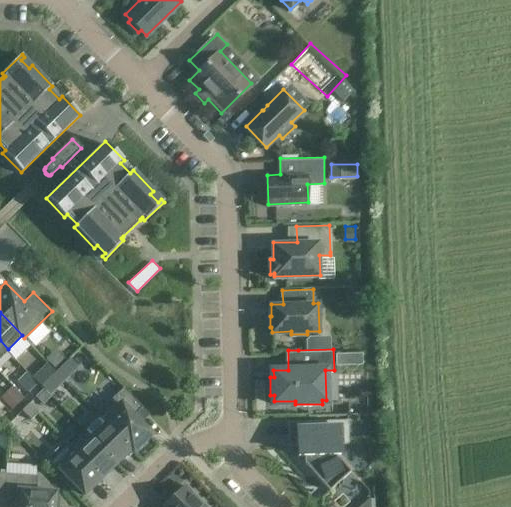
[(362,351),(350,351),(351,363),(362,363),(362,351)]
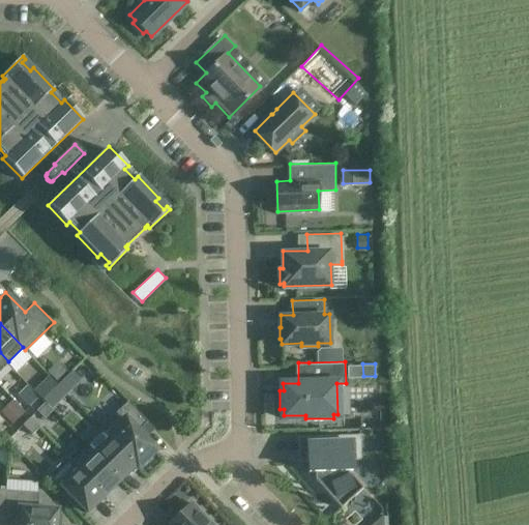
[(57,382),(66,392),(82,378),(71,368),(57,382)]
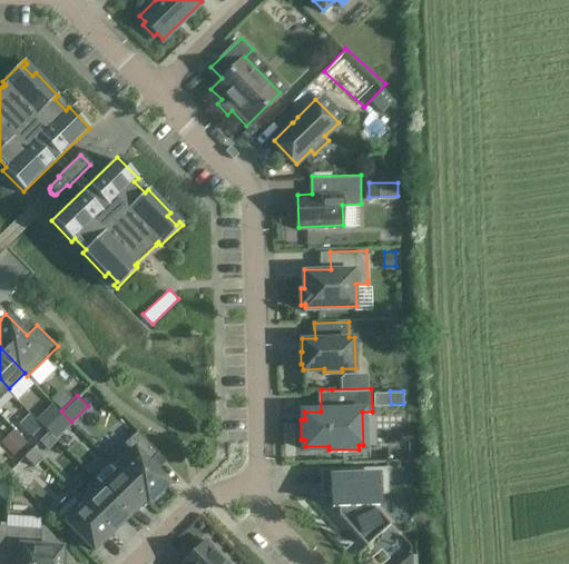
[(36,417),(46,427),(54,419),(61,411),(51,402),(36,417)]
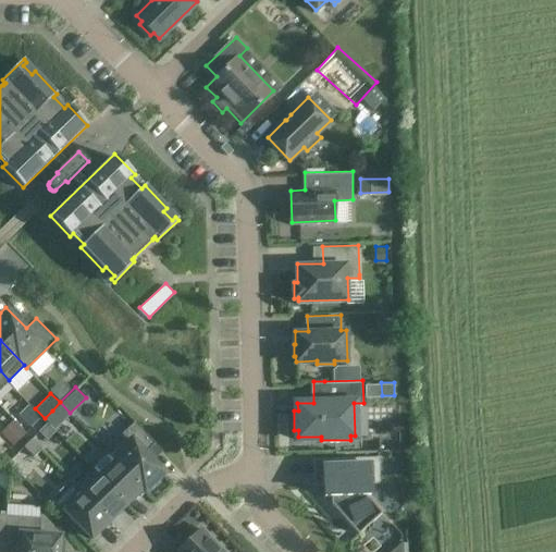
[(54,428),(70,413),(60,402),(52,411),(45,418),(54,428)]
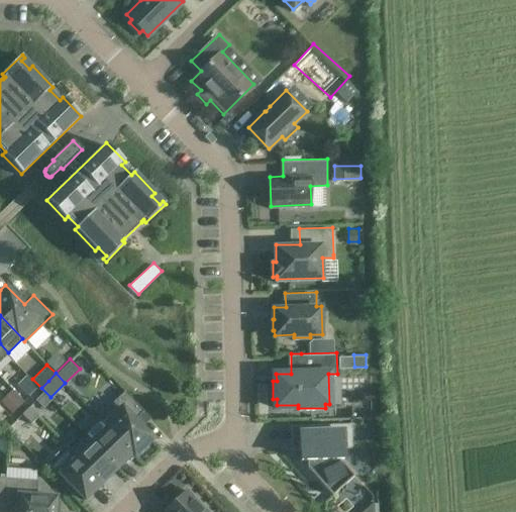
[(31,379),(23,387),(30,394),(38,386),(31,379)]
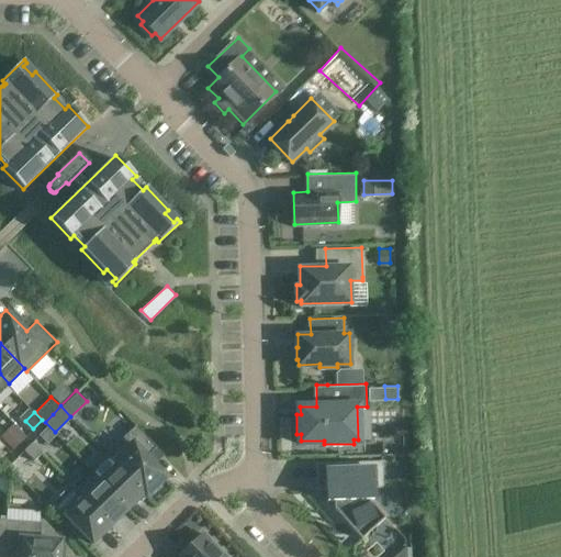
[(26,434),(13,421),(0,434),(13,447),(26,434)]
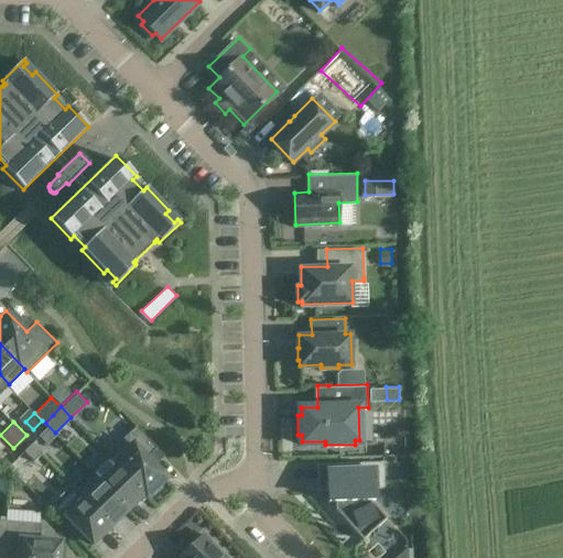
[(106,453),(109,457),(144,492),(147,495),(166,477),(147,456),(157,446),(137,425),(106,453)]
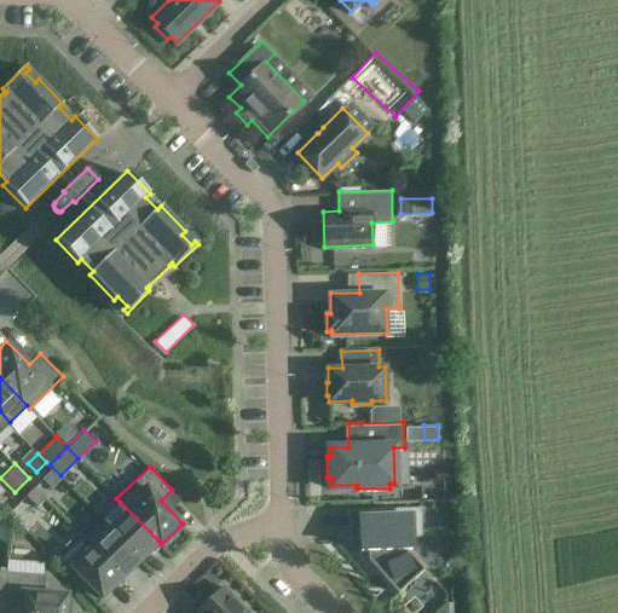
[(52,468),(42,478),(52,487),(62,478),(52,468)]
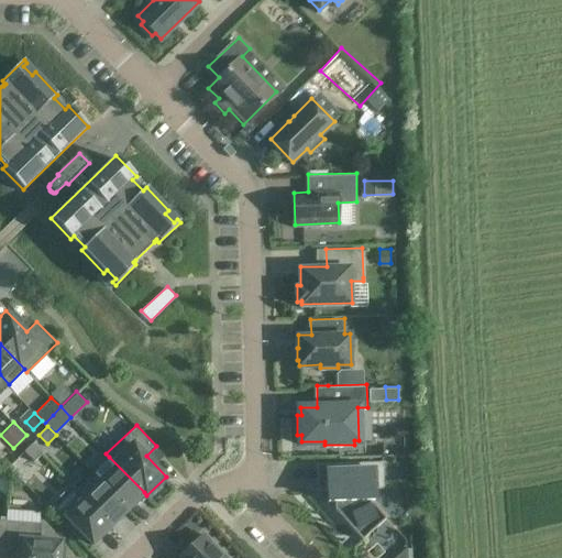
[(43,451),(34,444),(32,441),(24,449),(34,459),(43,451)]
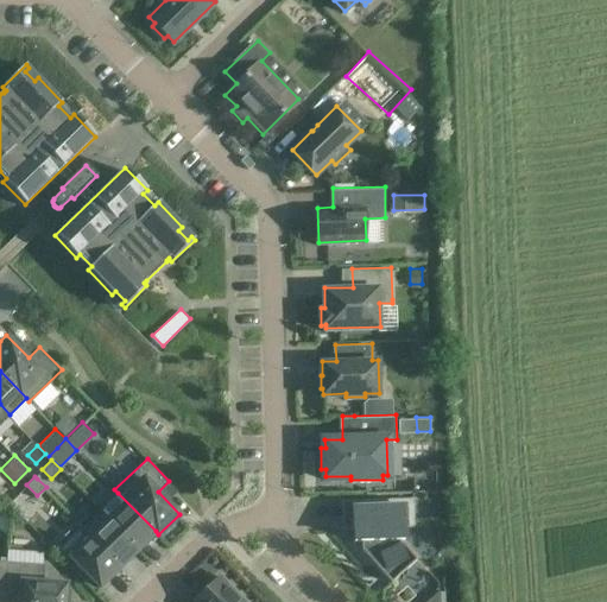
[(118,493),(101,509),(139,547),(156,531),(118,493)]
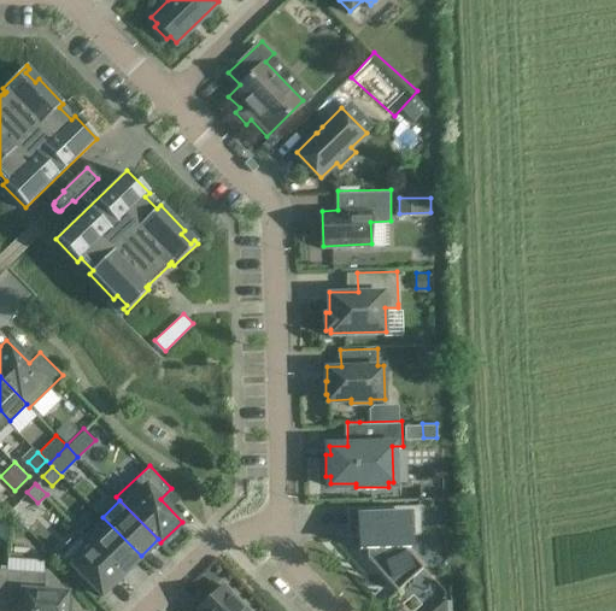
[(421,505),(348,506),(348,535),(361,535),(361,547),(367,546),(367,556),(397,591),(423,567),(415,557),(405,546),(412,546),(412,534),(415,534),(421,534),(421,505)]
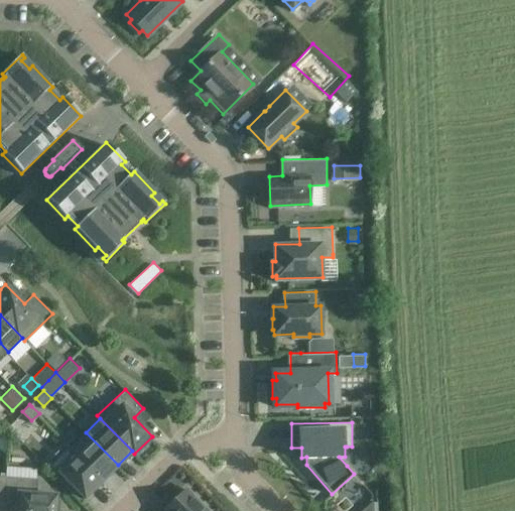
[(118,465),(86,432),(71,446),(77,454),(78,454),(103,479),(118,465)]
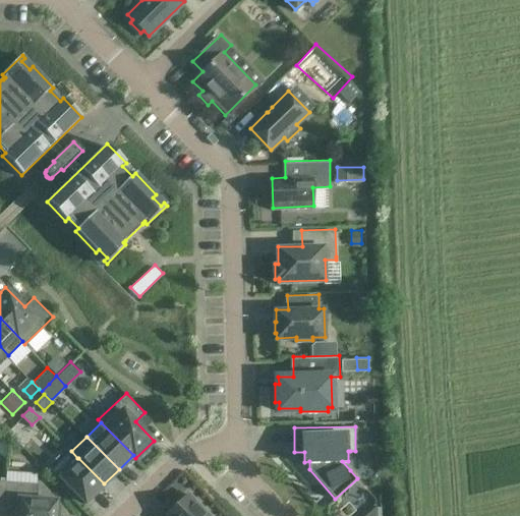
[(57,470),(75,457),(69,449),(51,462),(57,470)]
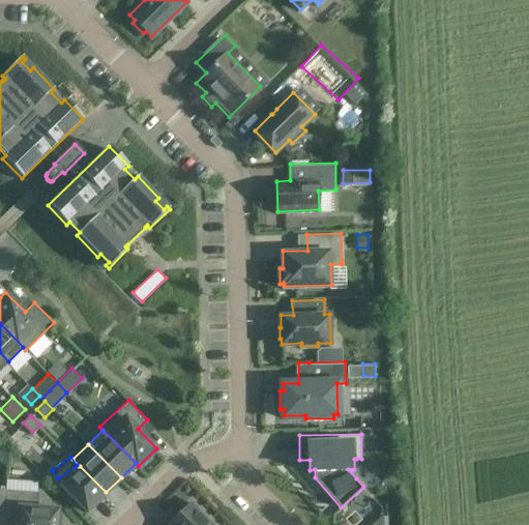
[(75,505),(79,501),(87,511),(106,492),(80,466),(79,466),(57,488),(75,505)]
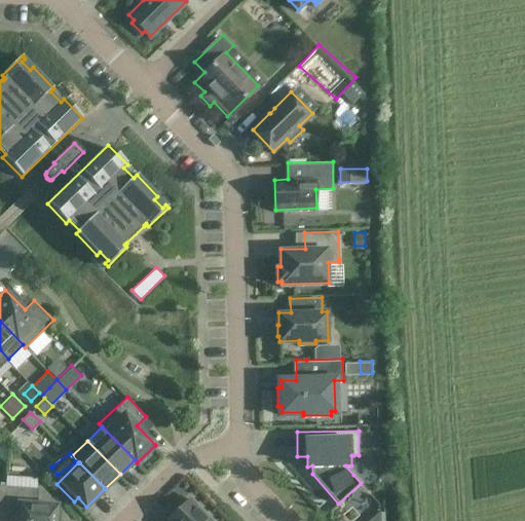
[(55,520),(57,517),(60,517),(61,505),(58,505),(58,499),(37,498),(37,488),(6,486),(4,513),(19,514),(17,520),(55,520)]
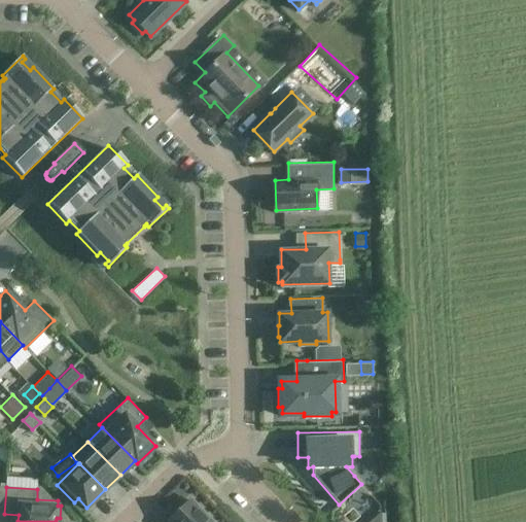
[(215,521),(191,497),(166,521),(215,521)]
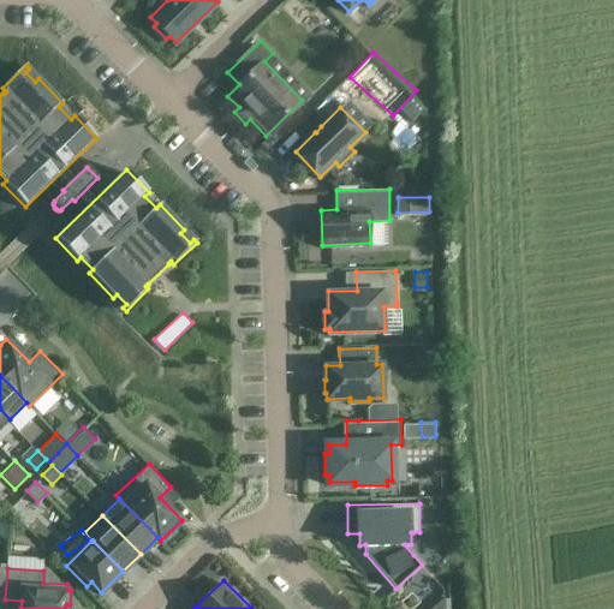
[(447,608),(446,596),(431,608),(447,608)]
